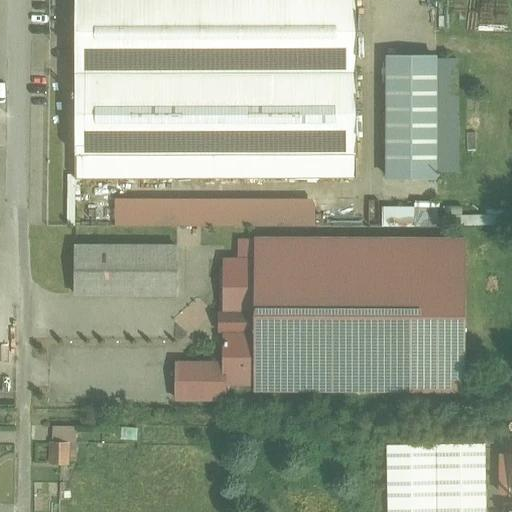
[(357,0),(76,0),(76,74),(77,178),(358,178),(357,0)]
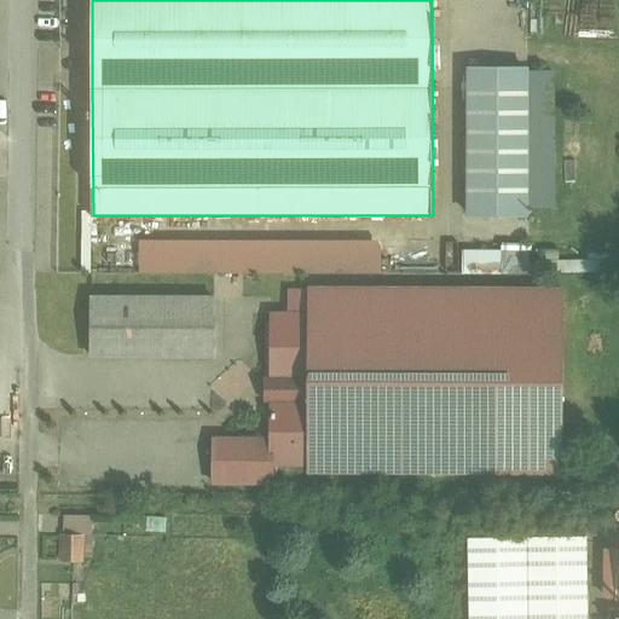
[(527,69),(470,69),(470,215),(527,215),(527,204),(527,74),(527,69)]
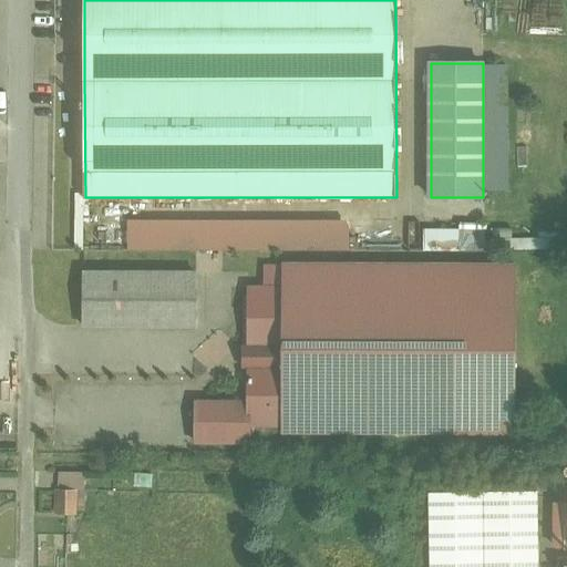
[(508,68),(483,68),(483,187),(509,187),(508,68)]
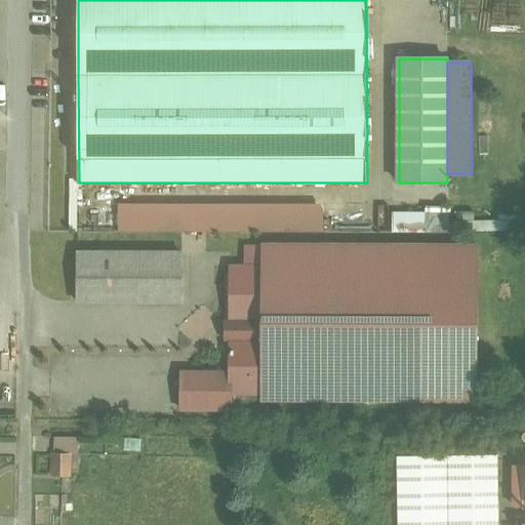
[(324,207),(119,207),(119,233),(324,233),(324,207)]
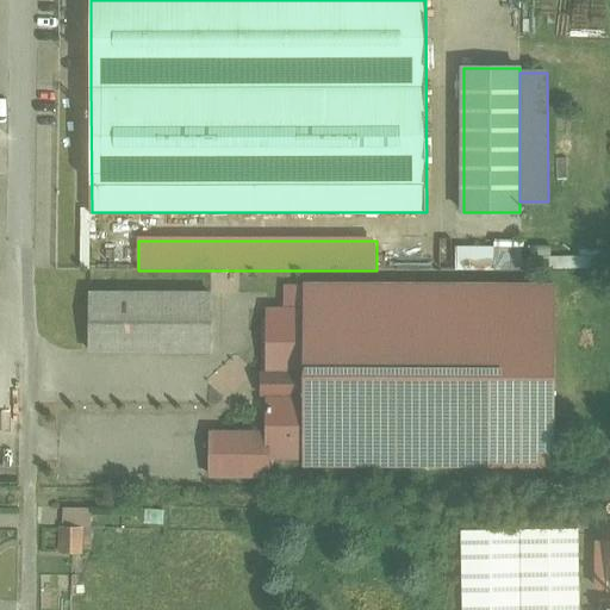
[(458,268),(529,269),(529,244),(458,243),(458,268)]
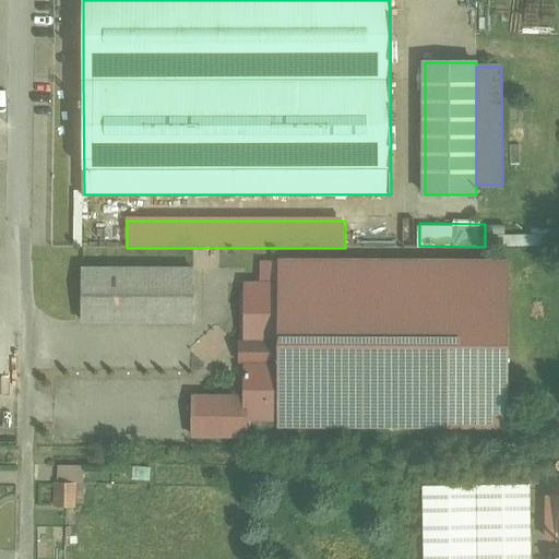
[(510,262),(278,262),(278,284),(278,413),(278,427),(509,427),(510,262)]
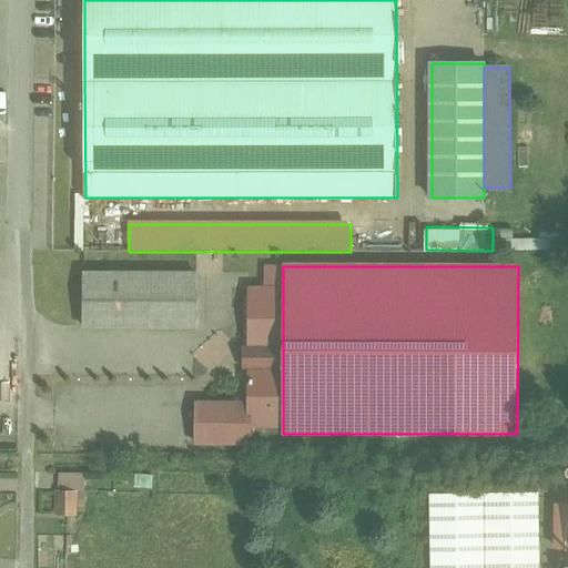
[(198,274),(84,273),(84,327),(196,327),(198,274)]
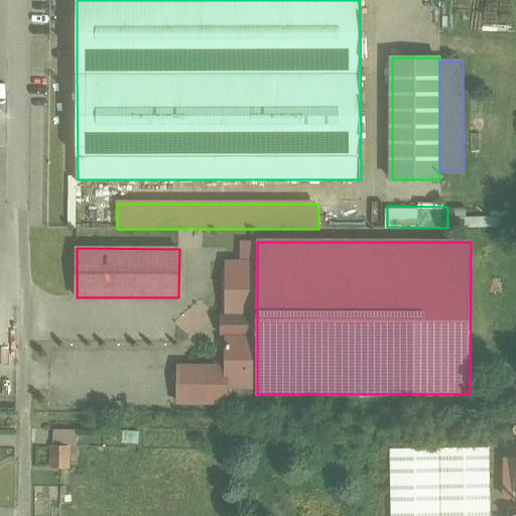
[(257,262),(227,262),(226,367),(228,367),(228,381),(257,381),(257,262)]
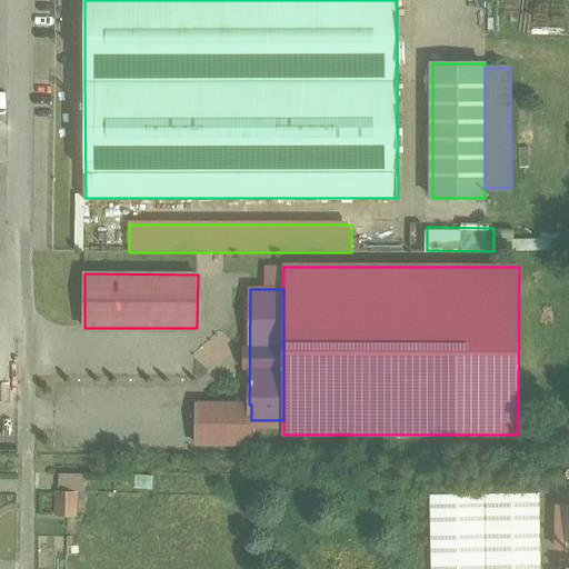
[(249,405),(197,403),(197,443),(251,443),(251,420),(251,405),(249,405)]
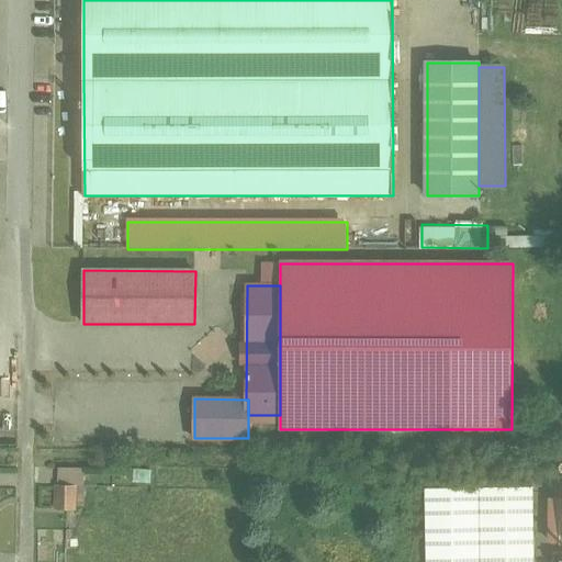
[(85,469),(58,469),(58,485),(76,486),(83,486),(85,469)]
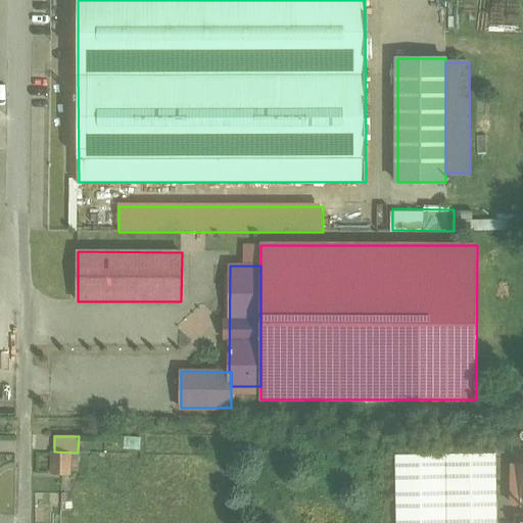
[(70,453),(54,452),(53,475),(69,475),(70,453)]
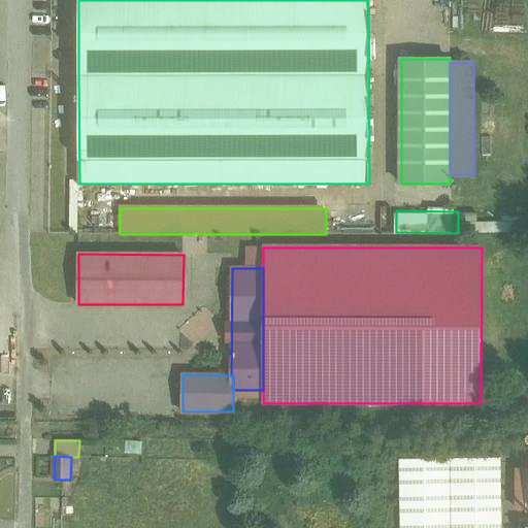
[(501,527),(501,458),(400,459),(401,527),(501,527)]
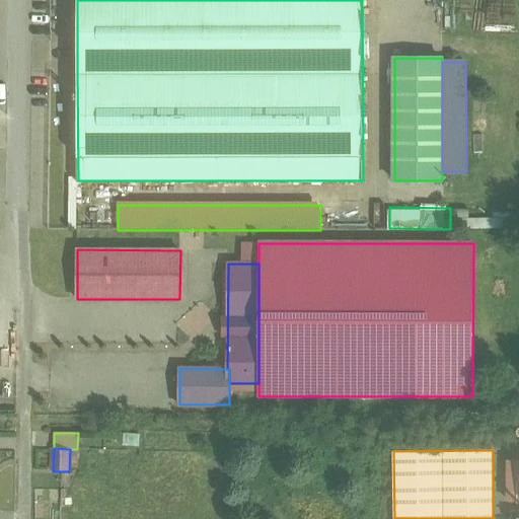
[(518,460),(510,460),(510,501),(518,501),(518,460)]
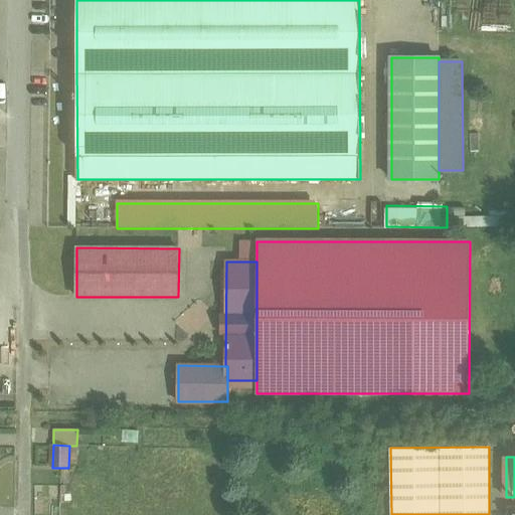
[(514,514),(514,497),(506,497),(505,514),(514,514)]
